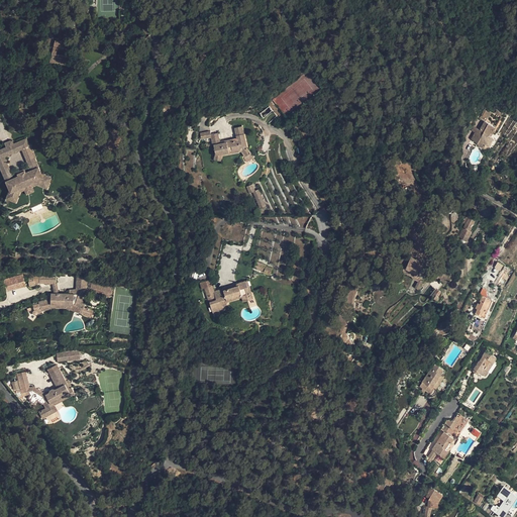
[(64,49),(64,48),(70,50),(72,43),(56,39),(54,48),(58,49),(58,48),(64,49)]
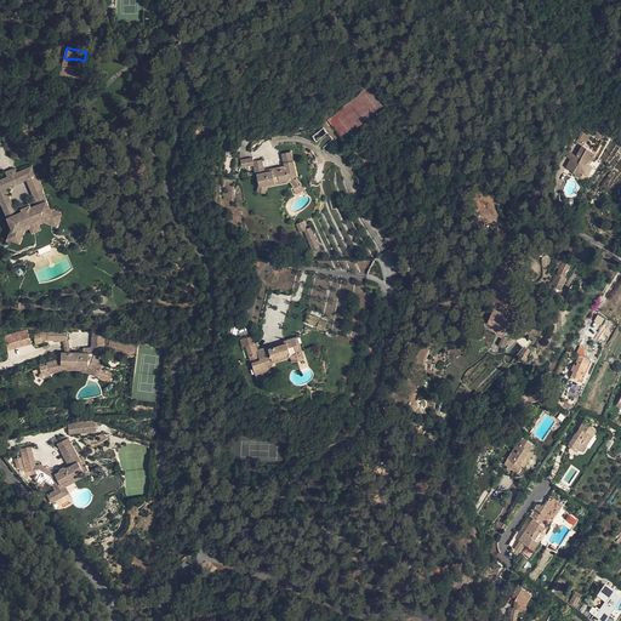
[(62,67),(60,75),(75,78),(77,70),(67,68),(62,67)]
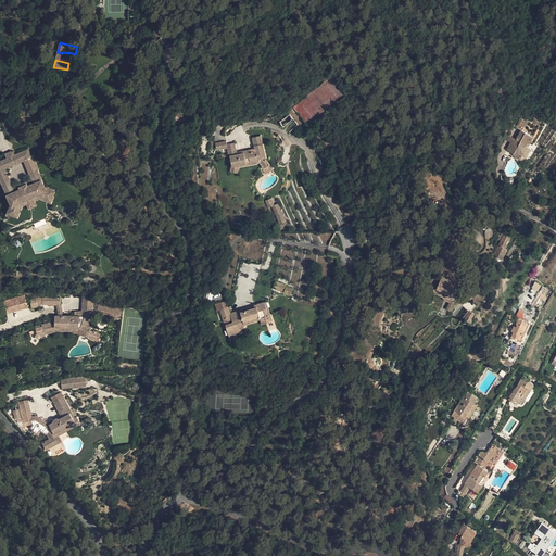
[(533,137),(520,129),(515,139),(514,138),(507,149),(514,153),(515,152),(522,156),(533,137)]
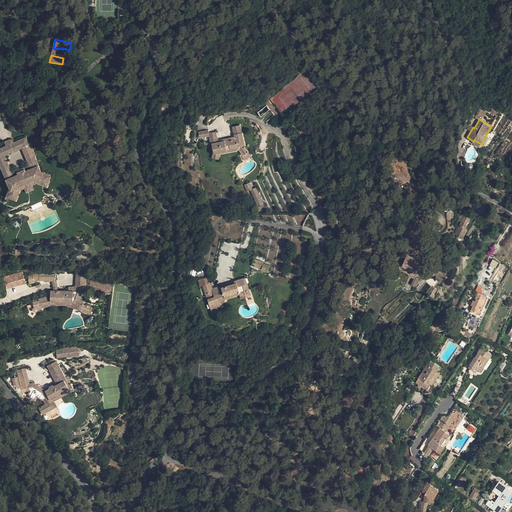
[(208,130),(198,132),(199,138),(209,136),(211,144),(212,143),(213,150),(213,153),(212,156),(217,157),(218,157),(219,156),(219,155),(220,154),(220,152),(238,148),(242,147),(245,145),(240,124),(232,126),(235,138),(218,142),(216,131),(209,133),(208,130)]
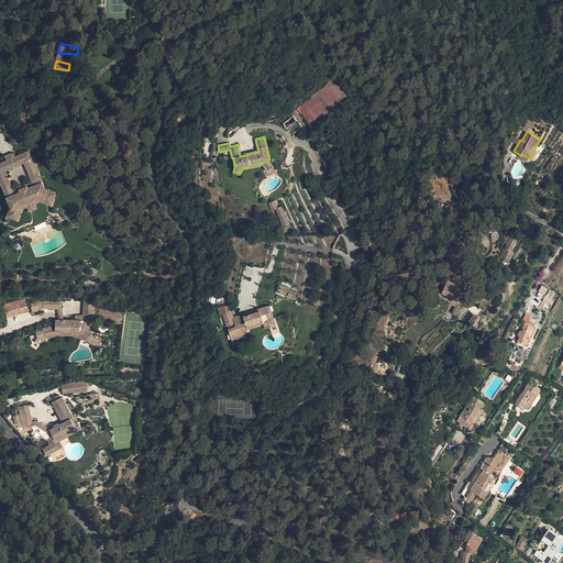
[(32,158),(29,151),(14,156),(14,157),(18,165),(24,162),(34,185),(29,187),(28,186),(20,189),(20,191),(14,194),(4,170),(12,167),(9,159),(7,159),(0,163),(0,183),(10,207),(11,209),(21,206),(35,199),(40,200),(52,206),(53,201),(54,201),(54,200),(54,198),(56,194),(45,189),(37,172),(39,172),(33,158),(32,158)]
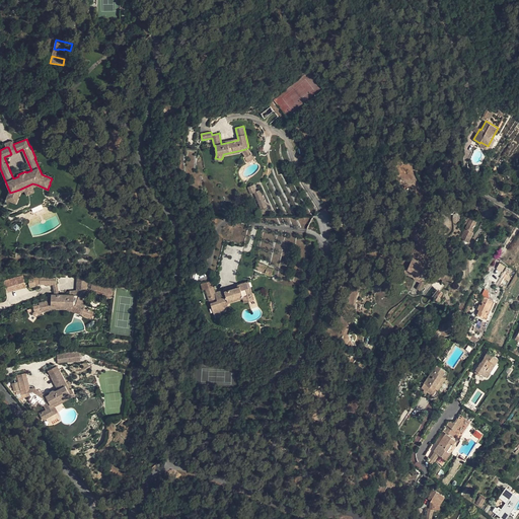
[(13,145),(8,147),(11,154),(16,152),(13,145)]
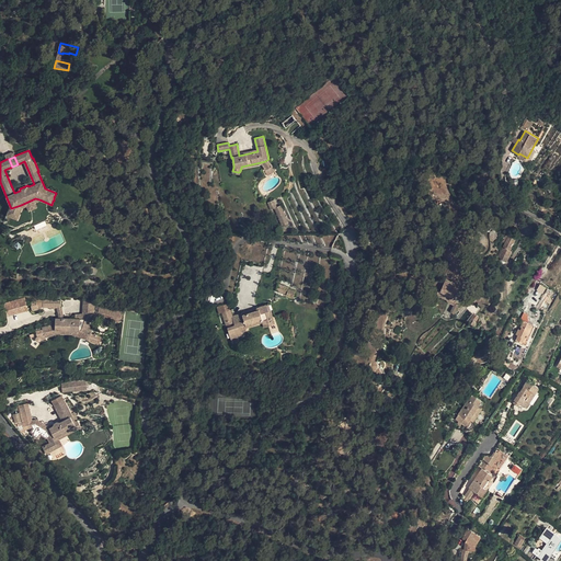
[(265,161),(261,162),(262,163),(266,170),(272,165),(268,159),(265,161)]
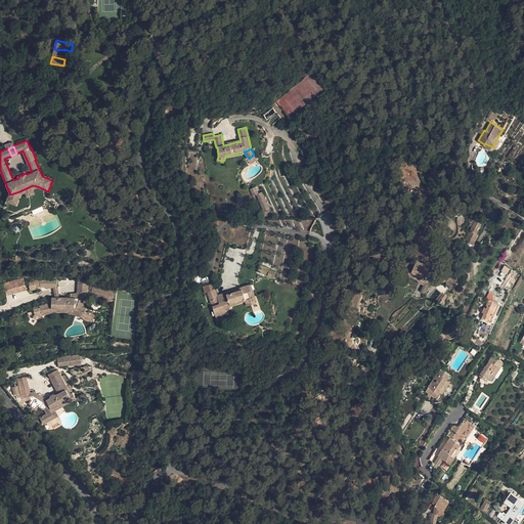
[(257,159),(254,155),(249,159),(248,159),(248,161),(250,164),(257,159)]
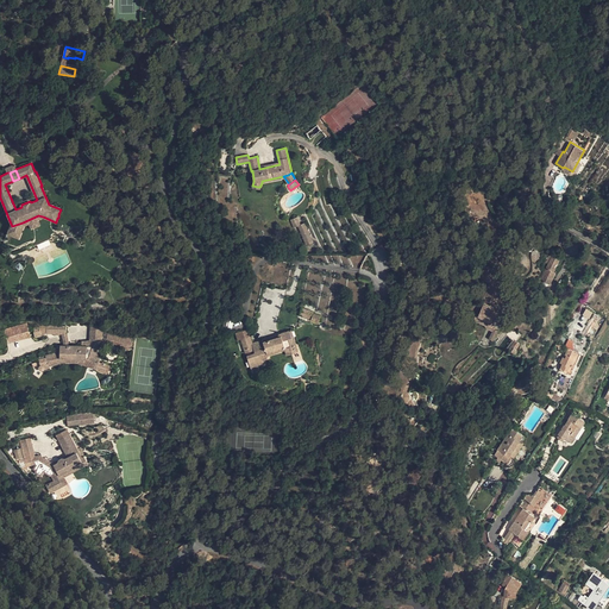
[(23,223),(24,226),(29,224),(31,228),(41,225),(38,220),(43,217),(38,215),(23,223)]
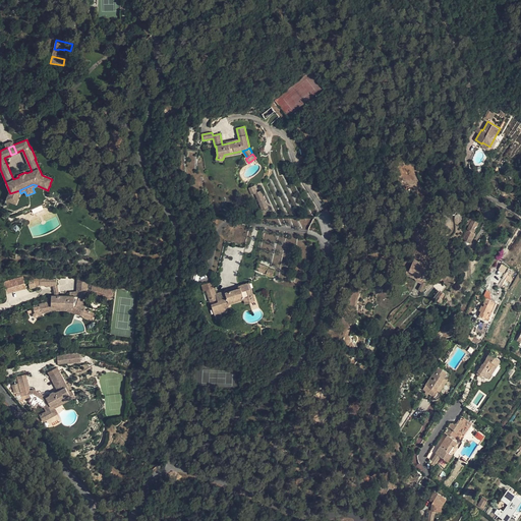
[(254,185),(248,187),(251,194),(254,192),(257,198),(257,199),(261,206),(263,210),(268,208),(265,201),(265,200),(264,197),(263,196),(261,190),(257,192),(254,185)]
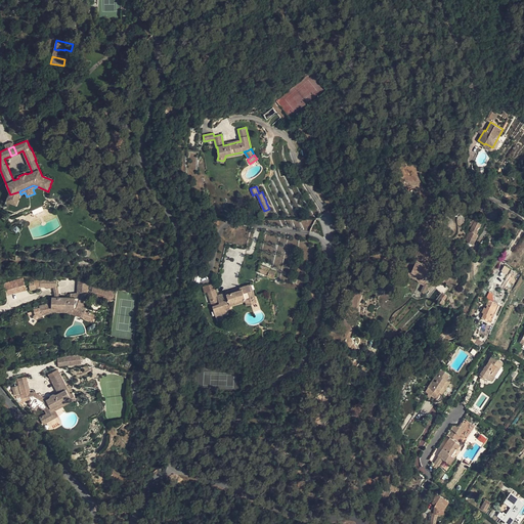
[(16,205),(20,194),(19,191),(10,194),(9,192),(6,201),(16,205)]
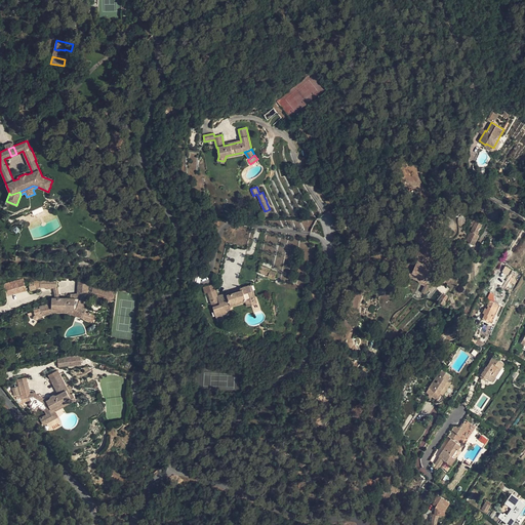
[(476,220),(474,219),(471,227),(473,228),(469,237),(471,238),(470,240),(476,243),(479,235),(477,235),(479,231),(477,230),(479,227),(481,228),(482,224),(476,220)]
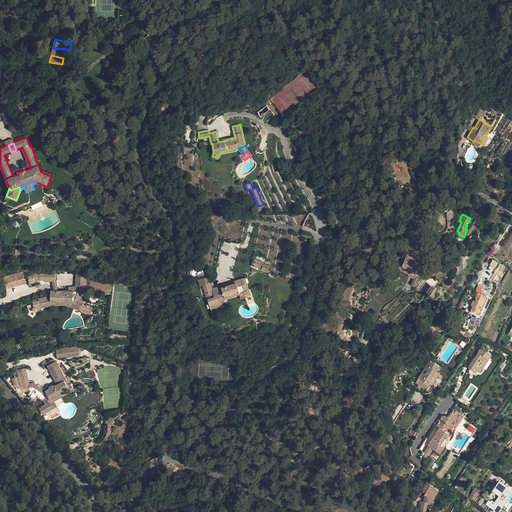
[(341,219),(341,218),(340,217),(340,216),(339,216),(338,215),(337,215),(336,216),(335,216),(334,217),(333,218),(333,219),(333,220),(333,221),(334,222),(334,223),(335,223),(336,224),(337,224),(338,224),(339,223),(340,223),(341,222),(341,221),(341,220),(341,219)]
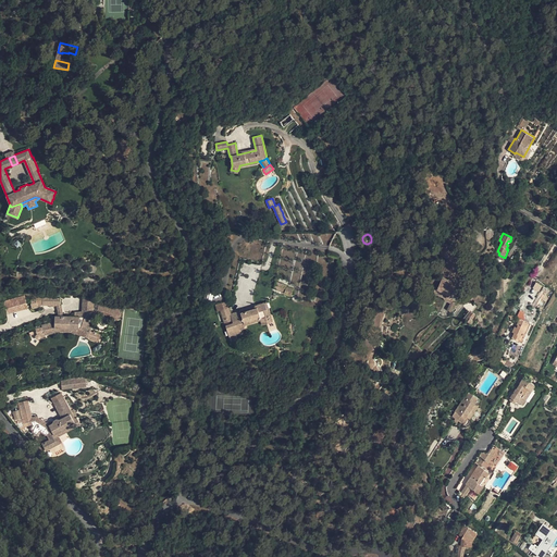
[(443,244),(438,243),(436,249),(440,250),(438,255),(448,258),(450,259),(453,260),(455,256),(453,255),(454,252),(448,250),(446,250),(447,248),(442,246),(443,244)]
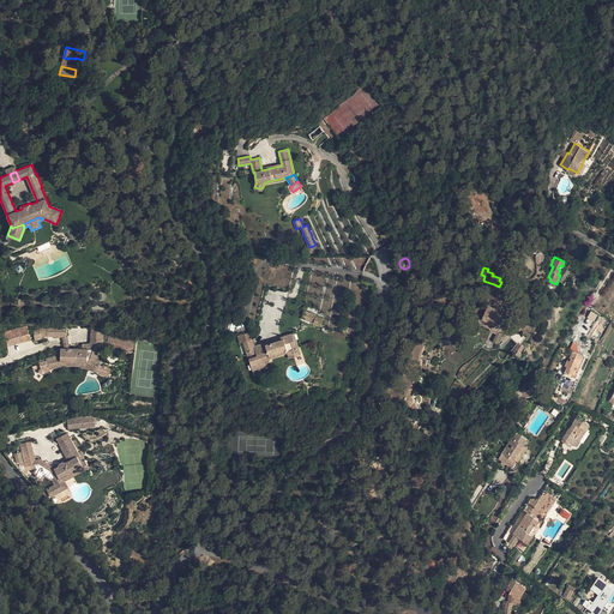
[(495,287),(497,286),(494,284),(486,305),(488,306),(495,287)]
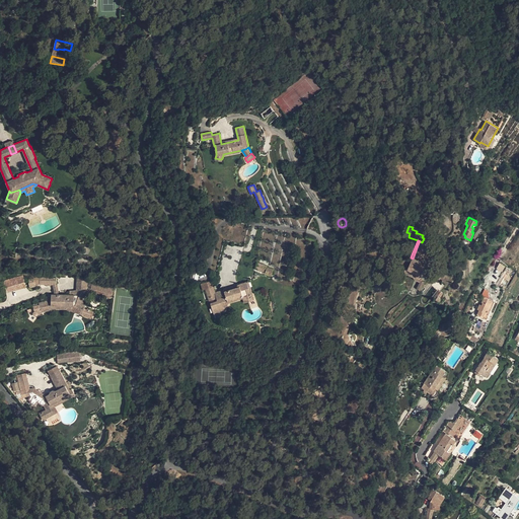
[(427,245),(419,242),(413,258),(409,267),(406,266),(403,274),(406,276),(408,275),(410,271),(417,274),(417,275),(417,276),(417,277),(418,277),(419,277),(420,277),(421,277),(422,276),(422,275),(421,274),(421,273),(419,273),(423,265),(421,264),(421,263),(420,262),(427,245)]
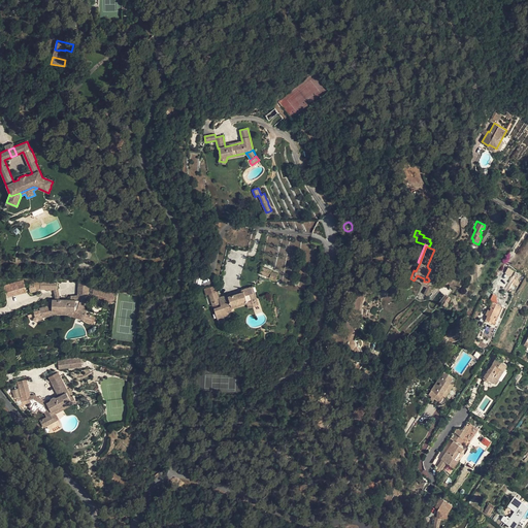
[(261,267),(259,273),(270,276),(270,277),(276,279),(277,273),(272,271),(272,270),(263,268),(265,263),(261,262),(260,267),(261,267)]
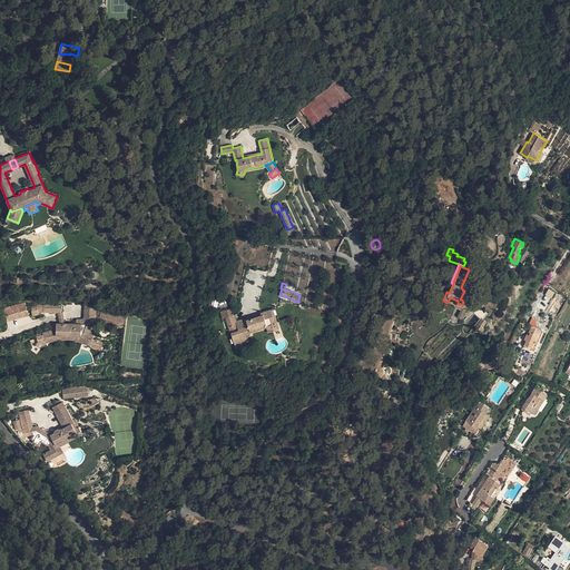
[(463,305),(462,304),(461,304),(460,304),(459,304),(458,304),(458,303),(458,302),(458,301),(450,297),(448,302),(454,304),(457,306),(462,308),(462,307),(463,305)]
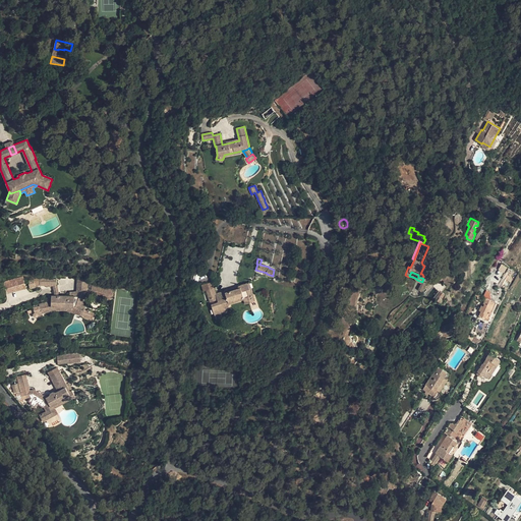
[(3,282),(6,293),(25,288),(22,277),(3,282)]
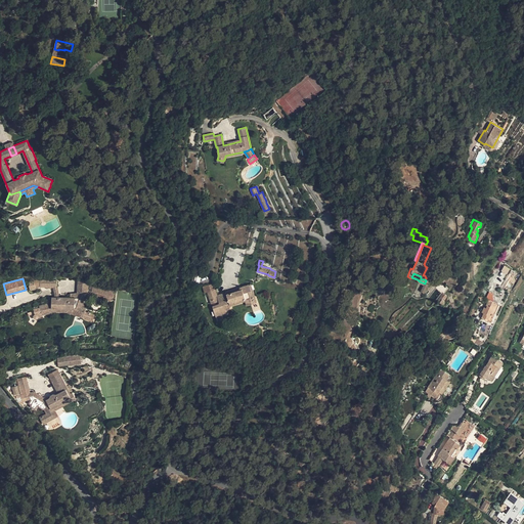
[(87,281),(78,279),(77,293),(86,293),(87,284),(87,281)]
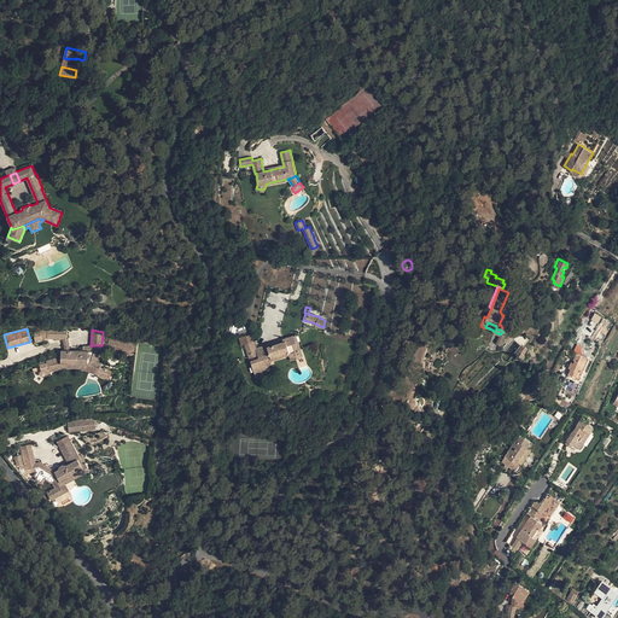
[(251,333),(239,338),(242,345),(245,344),(249,359),(258,355),(258,359),(251,361),(255,373),(266,369),(267,368),(268,367),(268,366),(269,365),(268,363),(272,362),(273,361),(272,359),(289,353),(298,350),(295,336),(285,338),(284,338),(283,339),(283,340),(283,342),(267,347),(267,344),(256,348),(251,333)]
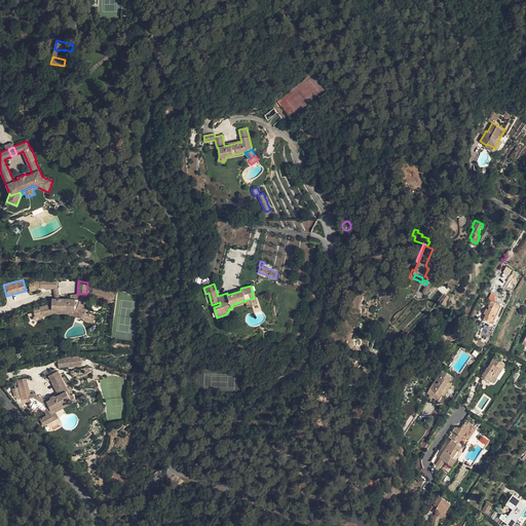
[(92,292),(91,294),(106,298),(108,290),(108,288),(105,287),(104,289),(103,289),(94,287),(92,292)]
